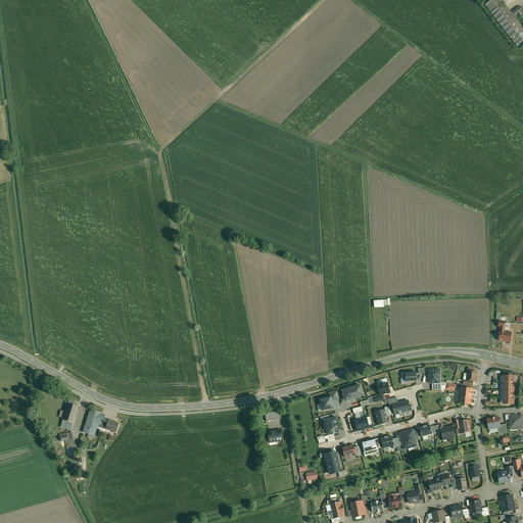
[(522,41),(522,29),(501,0),(491,0),(485,5),(517,46),(522,41)]
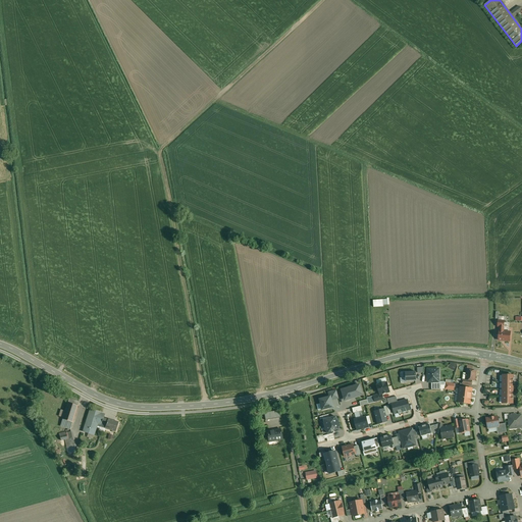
[(521,8),(519,7),(511,12),(514,16),(521,11),(521,10),(521,8)]
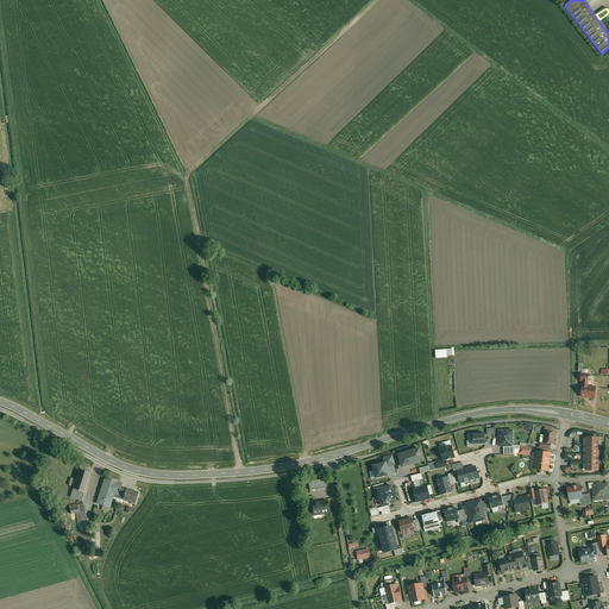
[(450,357),(449,356),(456,355),(456,349),(437,350),(438,358),(450,357)]
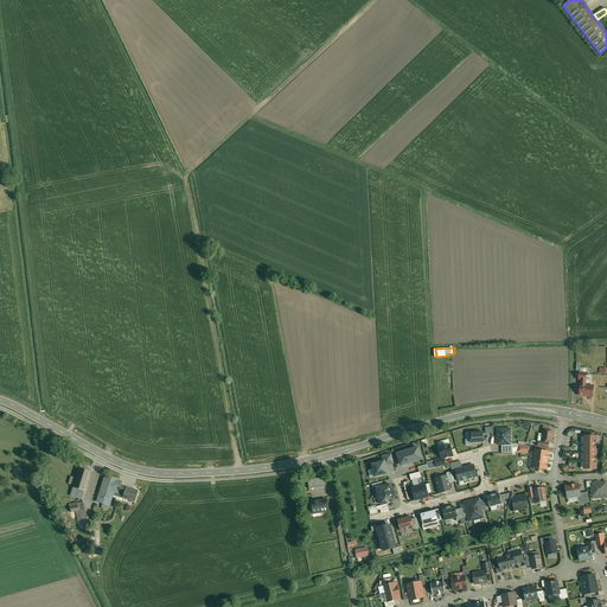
[(586,385),(581,385),(580,396),(593,397),(594,387),(586,385)]
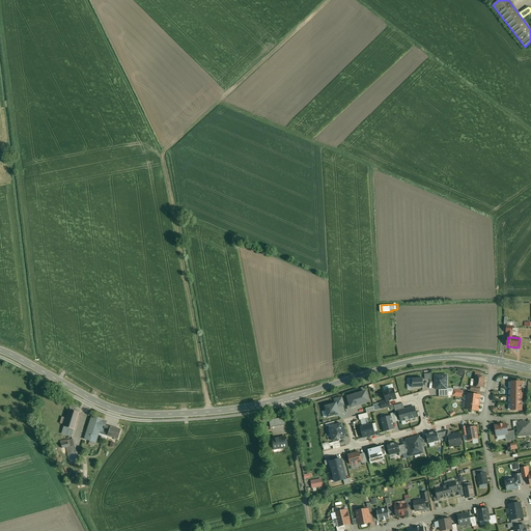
[(460,368),(457,373),(464,376),(467,370),(460,368)]
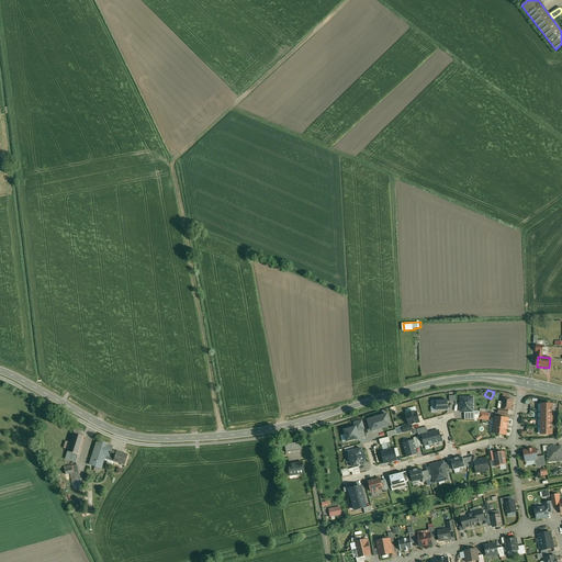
[(472,397),(460,397),(461,412),(464,412),(473,412),(473,411),(472,397)]
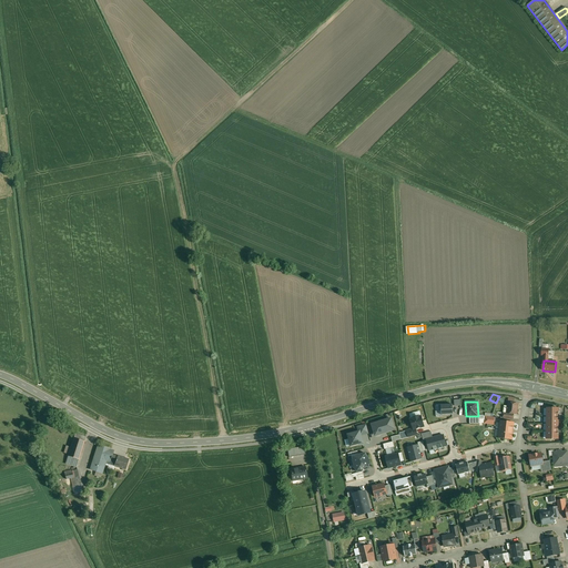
[(518,404),(508,403),(507,413),(507,414),(514,414),(517,415),(518,404)]
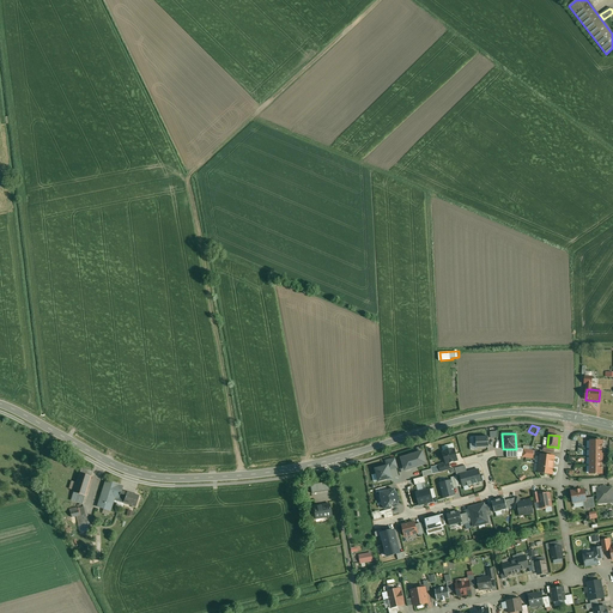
[(490,448),(489,437),(474,437),(474,444),(477,444),(477,448),(490,448)]
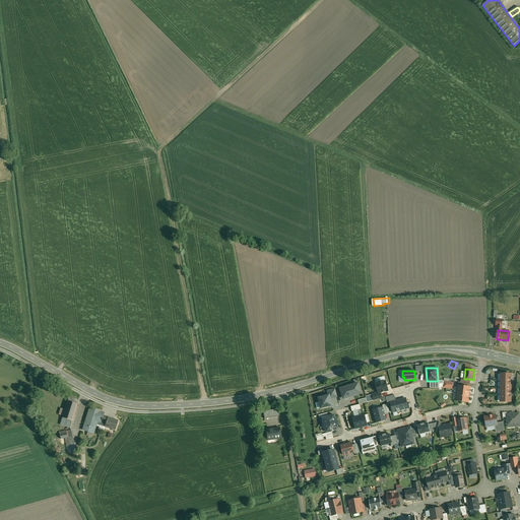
[(379,383),(376,384),(378,393),(379,393),(381,392),(388,390),(386,381),(383,382),(383,381),(379,382),(379,383)]
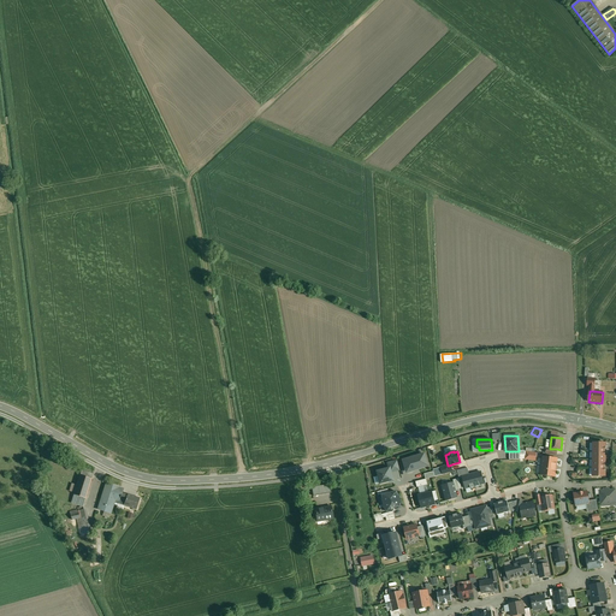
[(425,455),(403,461),(407,472),(410,471),(410,472),(421,468),(421,467),(428,466),(425,455)]
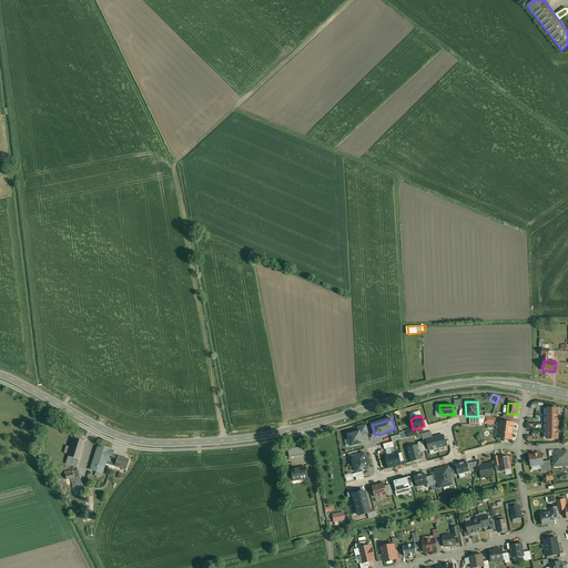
[(500,422),(499,430),(511,432),(511,429),(513,428),(514,423),(500,422)]
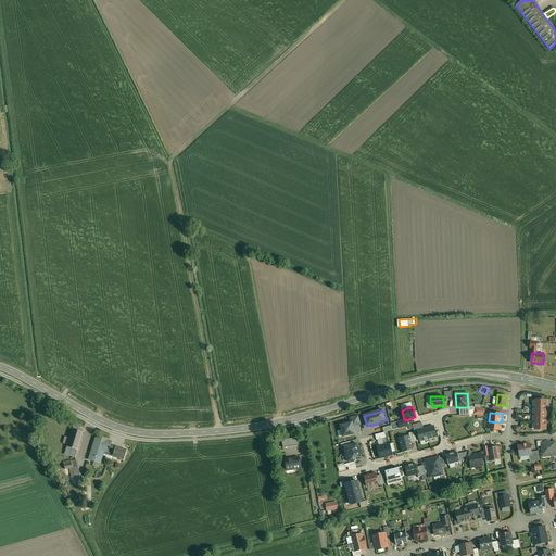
[(352,422),(353,427),(361,425),(358,416),(350,418),(351,422),(352,422)]
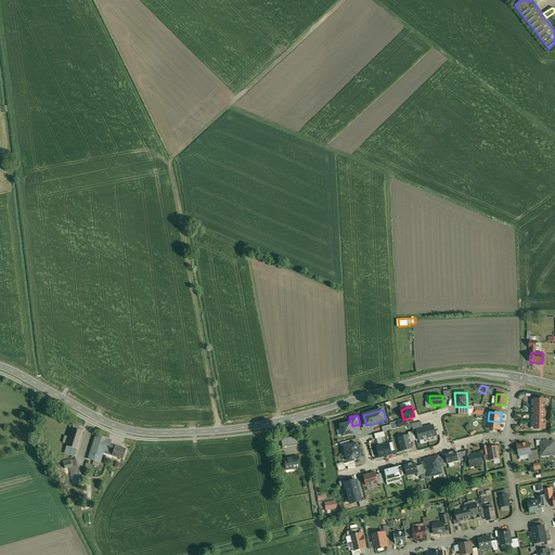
[(408,425),(407,418),(404,420),(403,420),(397,421),(399,427),(408,425)]
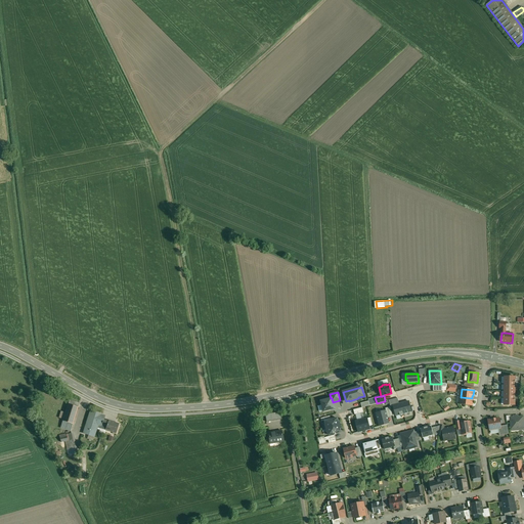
[(472,398),(461,397),(460,404),(472,405),(473,400),(472,399),(472,398)]
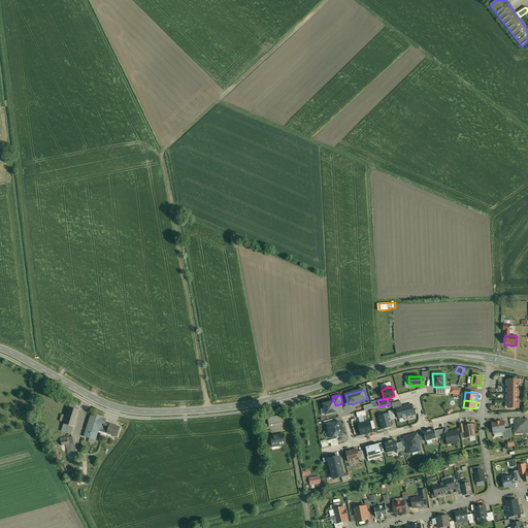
[(333,401),(323,404),(326,415),(337,413),(335,405),(334,401),(333,401)]
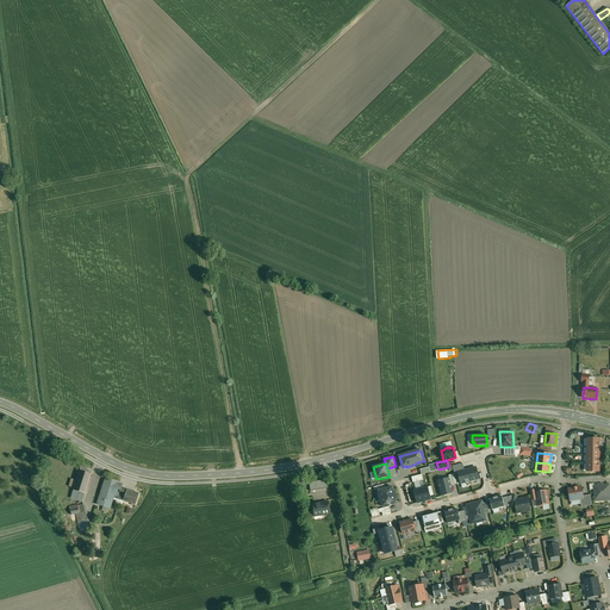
[(92,470),(81,466),(72,497),(82,500),(92,470)]
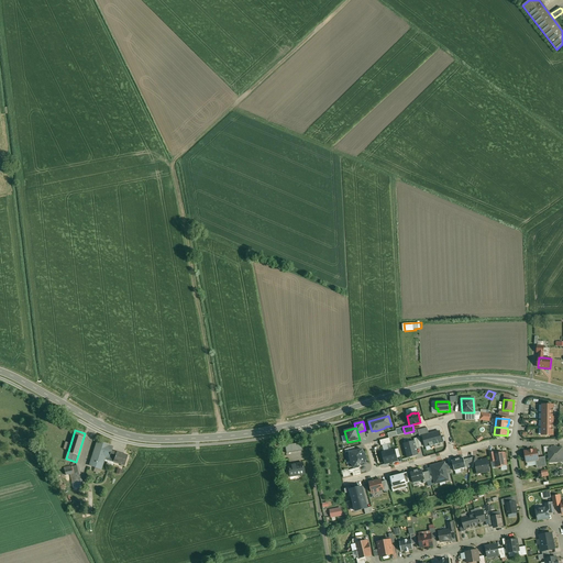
[(440,431),(431,433),(433,444),(442,442),(440,431)]
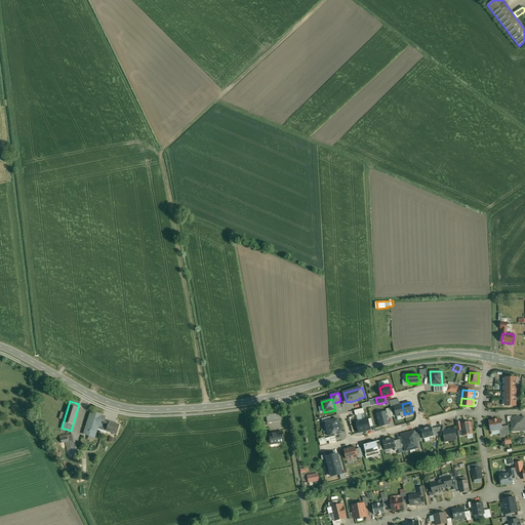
[(404,414),(402,404),(400,405),(394,406),(397,416),(404,414)]
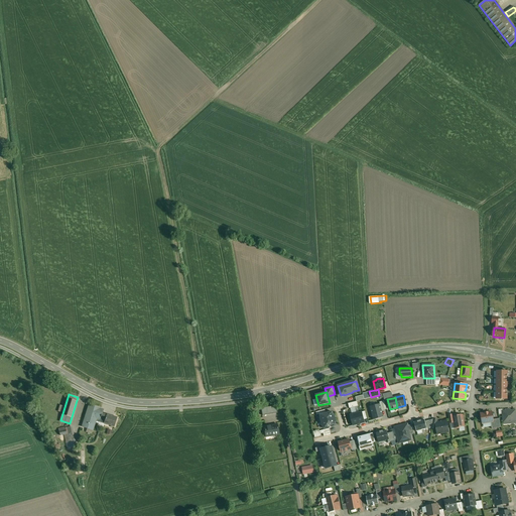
[(380,404),(370,407),(374,420),(384,417),(382,411),(380,404)]
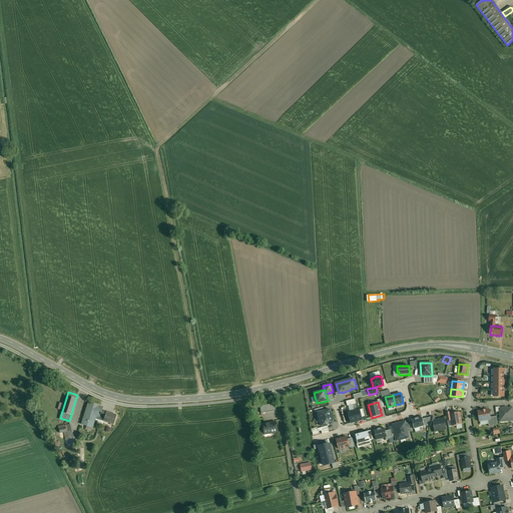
[(116,415),(106,412),(106,413),(102,411),(103,407),(89,403),(82,424),(92,428),(95,419),(98,420),(104,422),(104,421),(113,424),(116,415)]
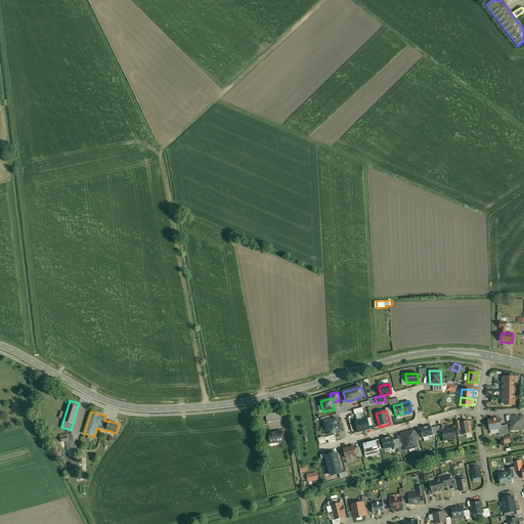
[(281,420),(280,411),(265,415),(266,422),(281,420)]
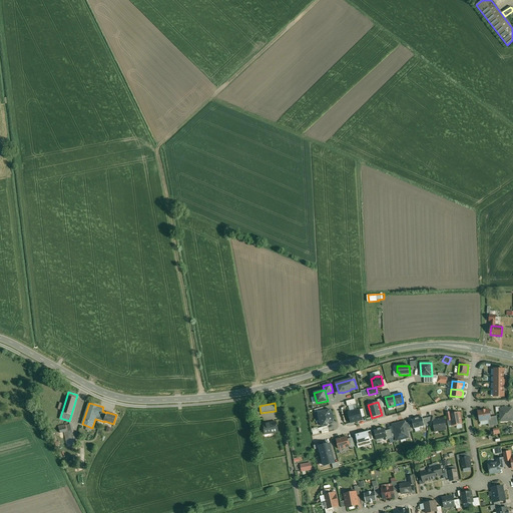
[(348,406),(350,412),(354,411),(357,411),(355,404),(348,406)]
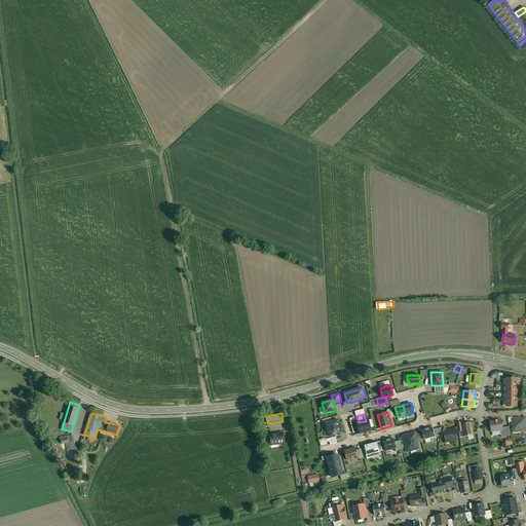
[(525,418),(513,419),(514,430),(514,433),(519,433),(519,429),(525,428),(525,427),(525,425),(525,418)]
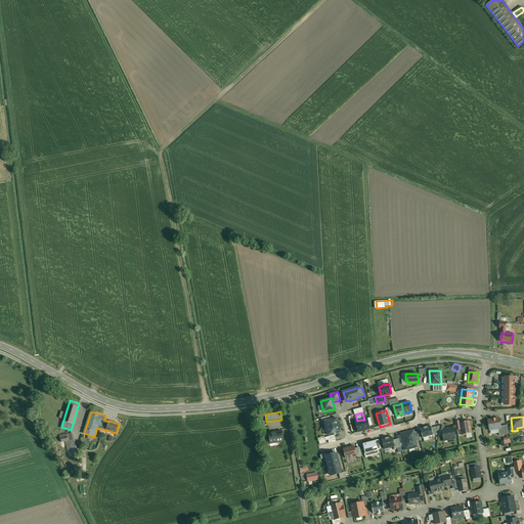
[(326,429),(339,426),(338,419),(324,422),(326,429)]
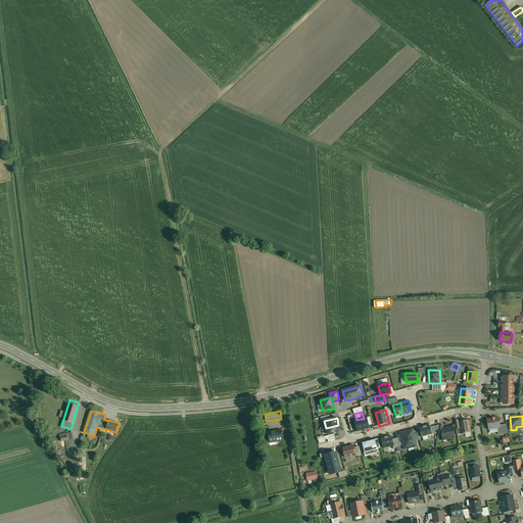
[(364,419),(361,419),(364,429),(370,428),(369,426),(367,418),(364,419)]
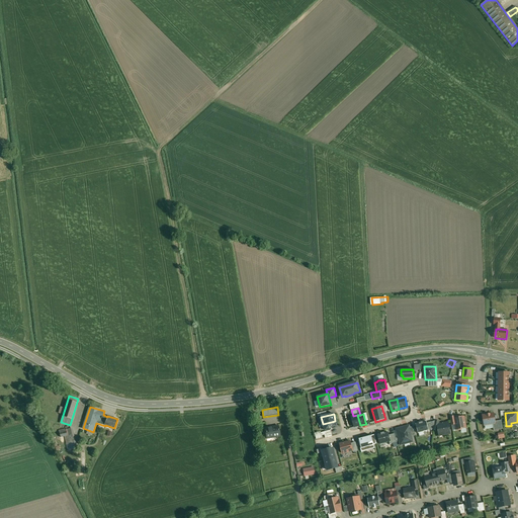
[(494,414),(483,416),(485,425),(493,424),(495,423),(495,421),(494,414)]
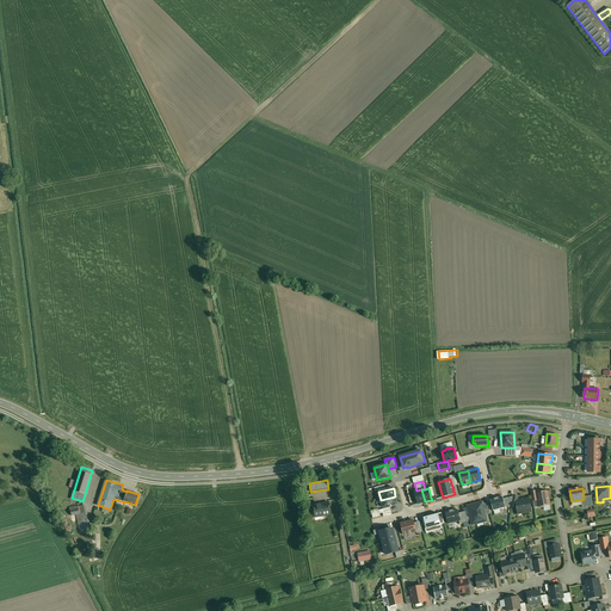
[(418,504),(425,501),(421,489),(417,491),(414,492),(418,504)]
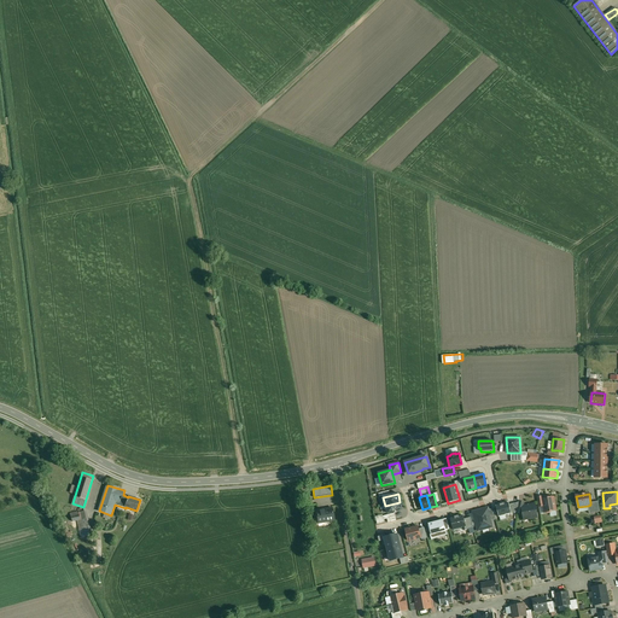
[(543,499),(542,499),(543,506),(544,512),(546,512),(547,513),(551,513),(552,511),(555,511),(554,497),(543,499)]
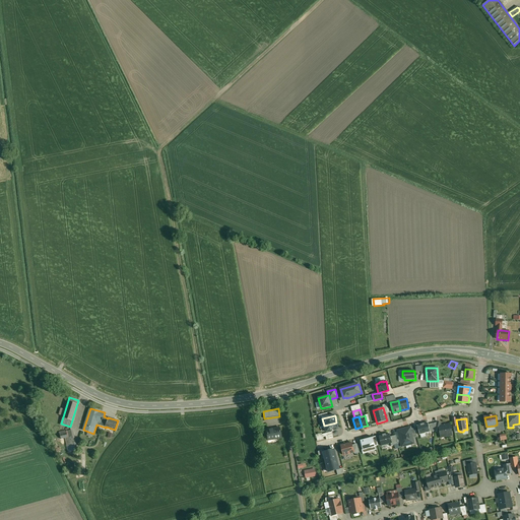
[(504,421),(497,423),(497,425),(495,426),(496,433),(506,431),(504,421)]
